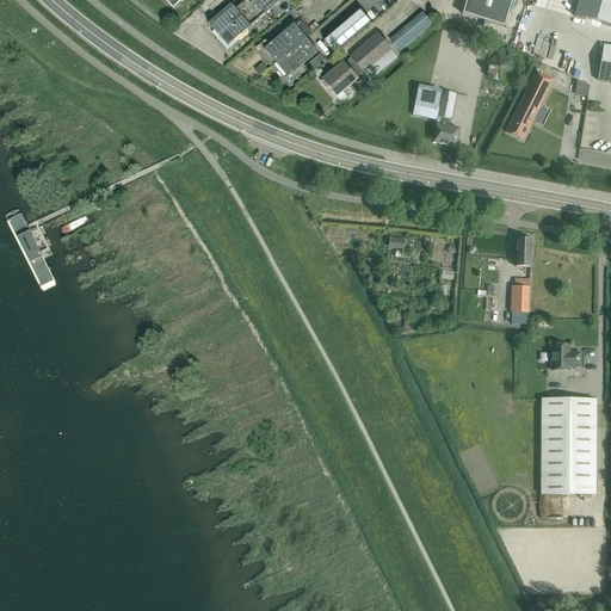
[(247,31),(246,30),(281,0),(245,0),(234,10),(229,5),(207,24),(213,31),(211,32),(226,49),(247,31)]
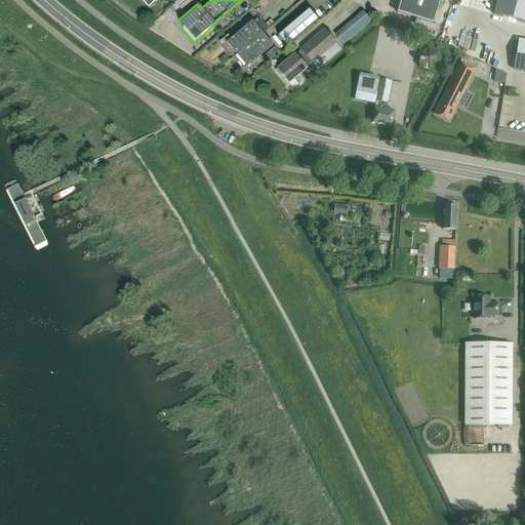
[(441,0),(402,0),(399,12),(434,23),(441,0)]
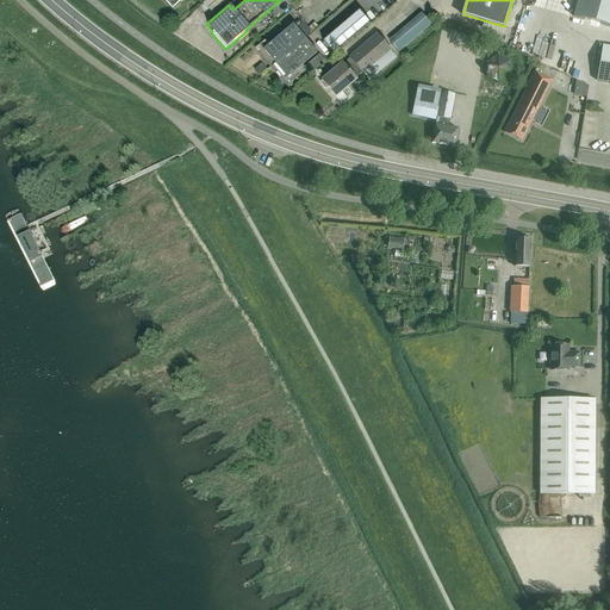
[(609,0),(577,0),(573,16),(609,25),(609,0)]
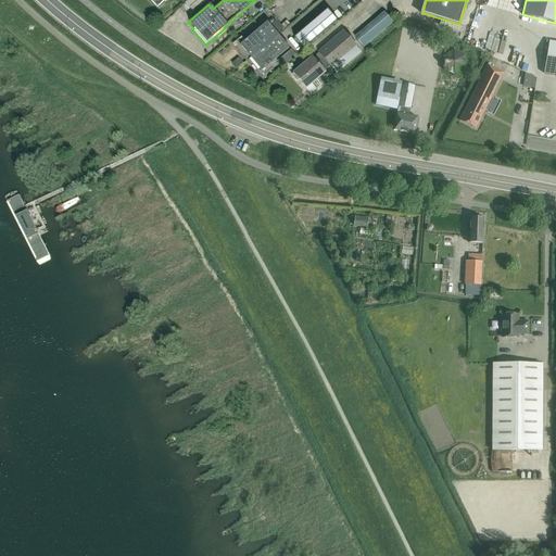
[(378,8),(369,14),(374,19),(381,12),(378,8)]
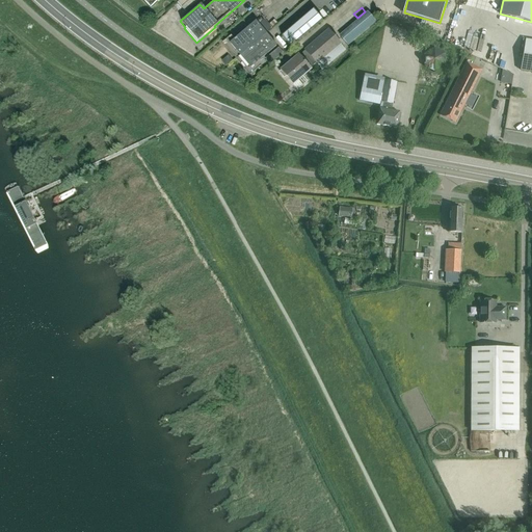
[(321,20),(312,8),(281,35),(290,47),(321,20)]
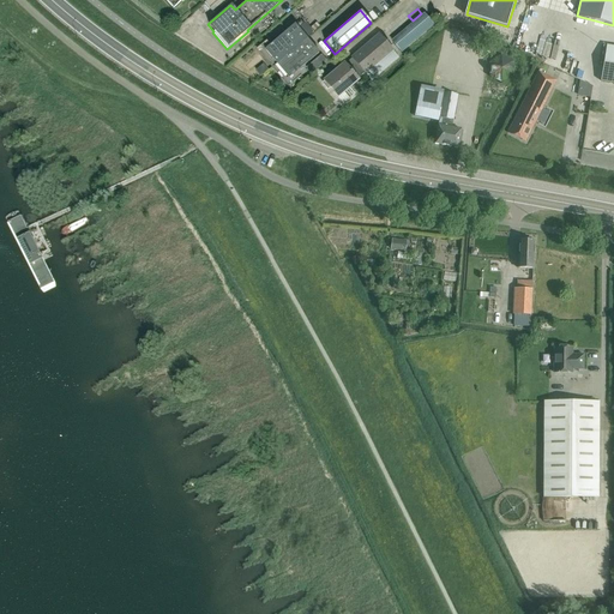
[(392,43),(399,53),(433,25),(425,16),(392,43)]
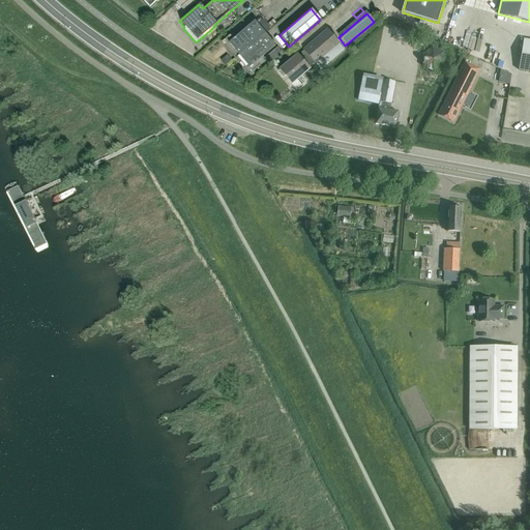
[(254,22),(240,33),(251,45),(264,34),(254,22)]
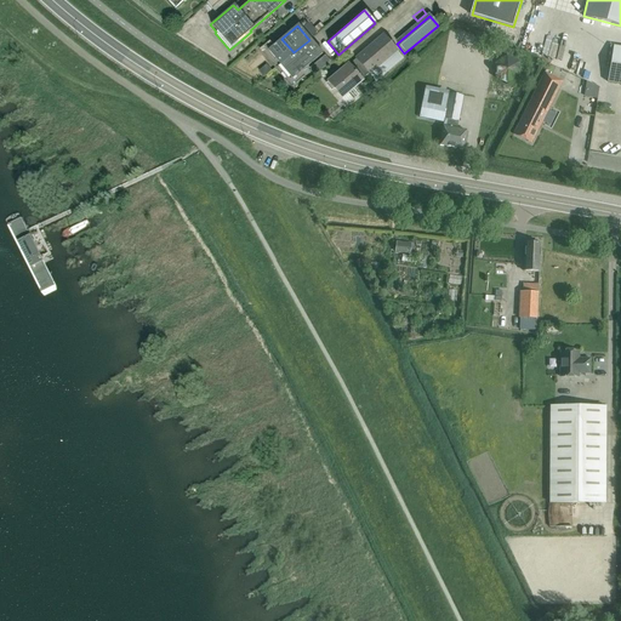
[(357,61),(349,67),(362,80),(369,74),(372,79),(400,56),(397,52),(397,51),(383,35),(355,58),(357,61)]
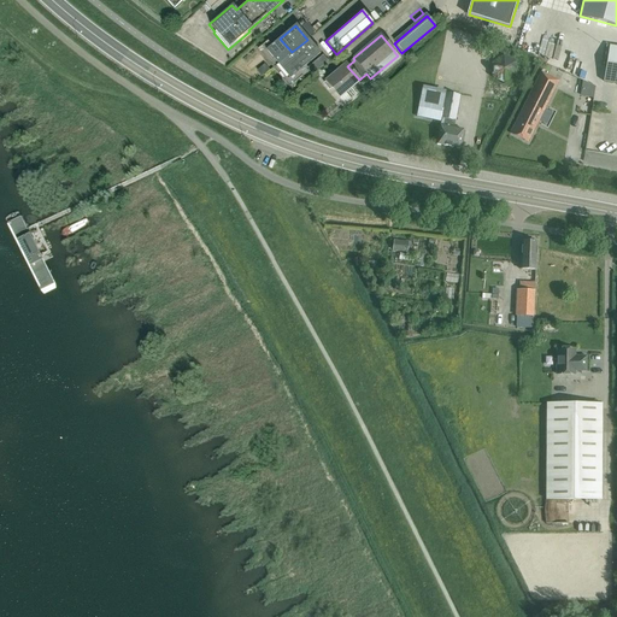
[(292,52),(280,39),(265,52),(277,65),(292,52)]
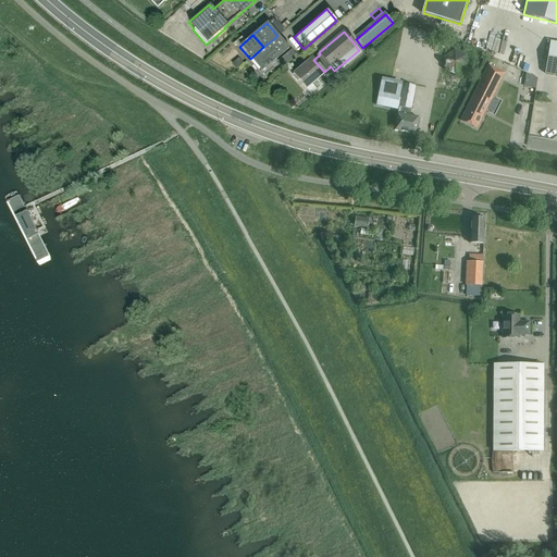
[(277,36),(263,47),(274,60),(288,49),(277,36)]
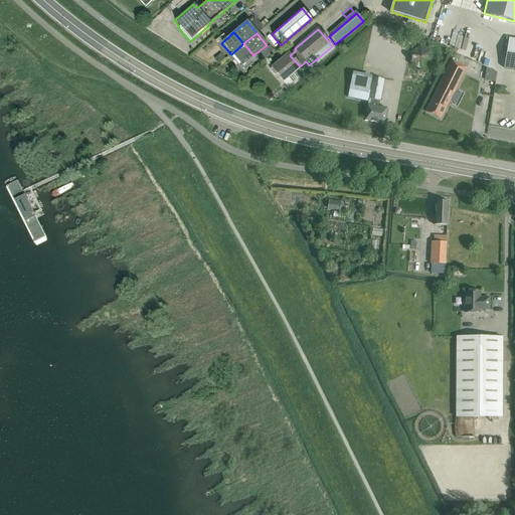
[(514,69),(514,39),(509,38),(504,68),(514,69)]
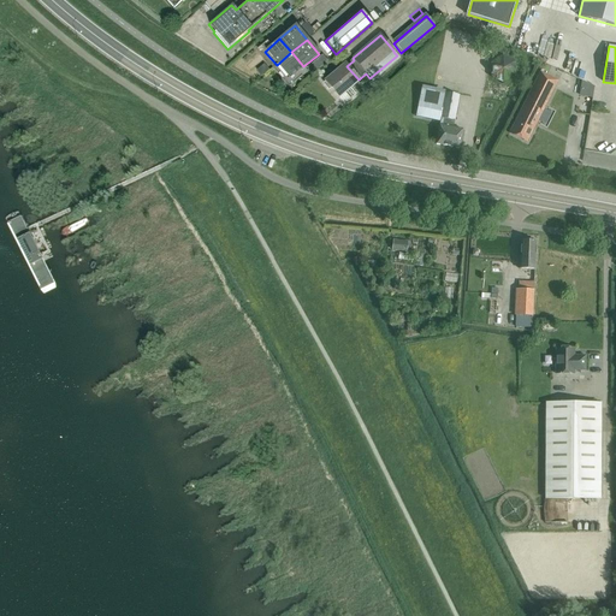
[(303,66),(291,52),(277,65),(289,80),(303,66)]
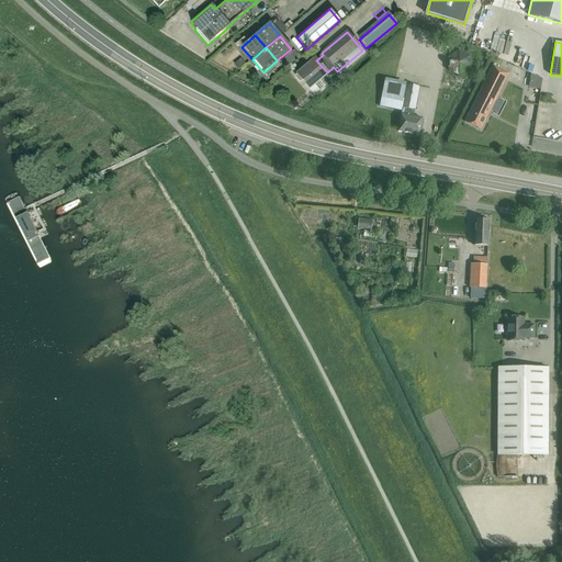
[(458,52),(447,59),(447,70),(459,77),(470,69),(470,63),(472,58),(469,57),(458,52)]
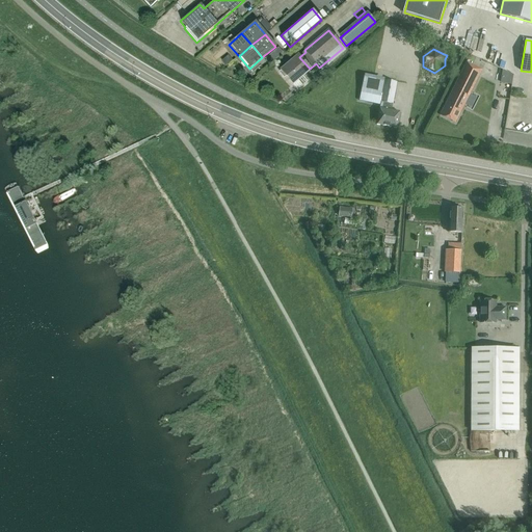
[(223,63),(231,57),(224,50),(217,56),(223,63)]
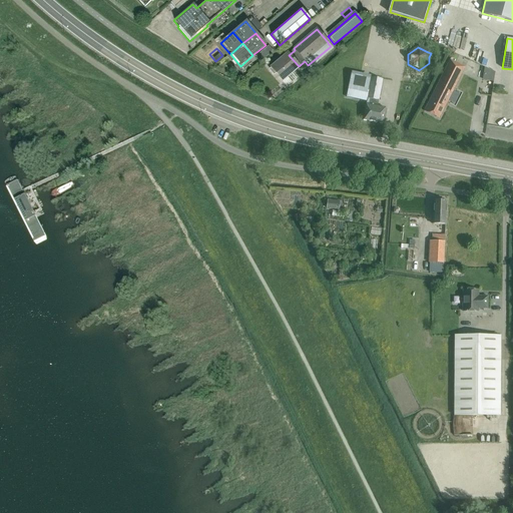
[(299,67),(299,66),(289,55),(287,53),(271,68),(268,70),(273,75),(276,73),(282,81),(287,86),(296,78),(292,73),(299,67)]
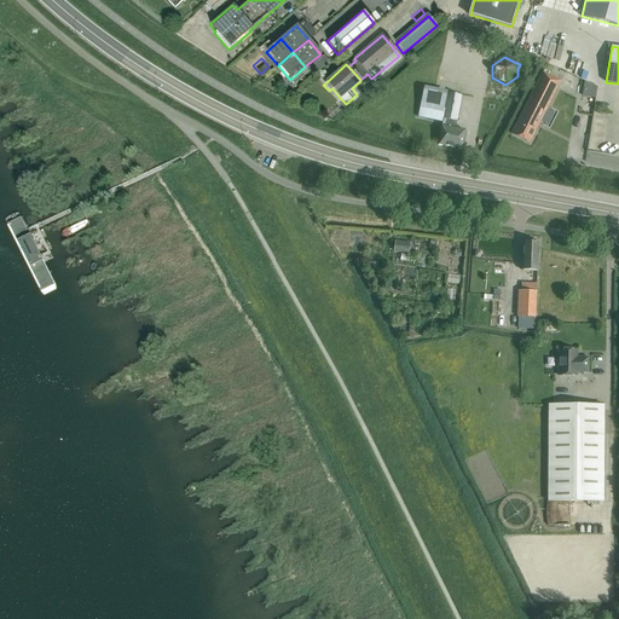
[(512,134),(530,143),(561,82),(543,73),(512,134)]
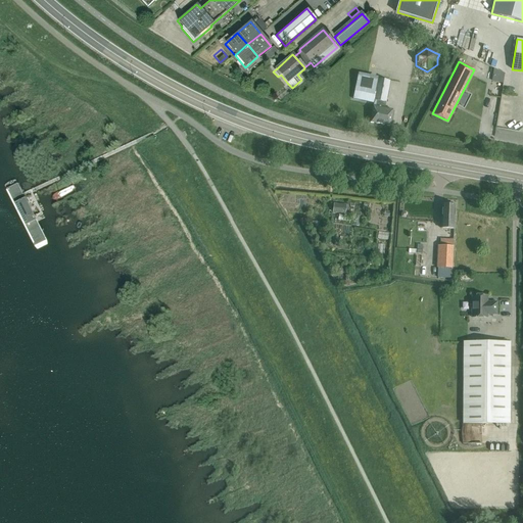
[(374,99),(385,101),(389,82),(358,77),(354,91),(368,94),(367,100),(374,101),(374,99)]
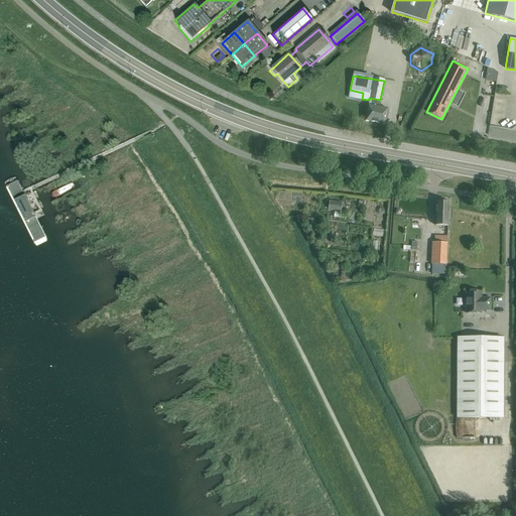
[(369,98),(369,100),(368,106),(365,121),(385,125),(387,109),(379,108),(380,100),(369,98)]
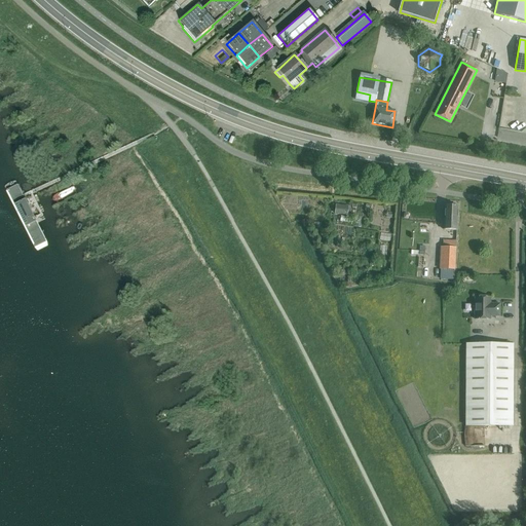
[(35,251),(47,245),(14,180),(2,186),(35,251)]
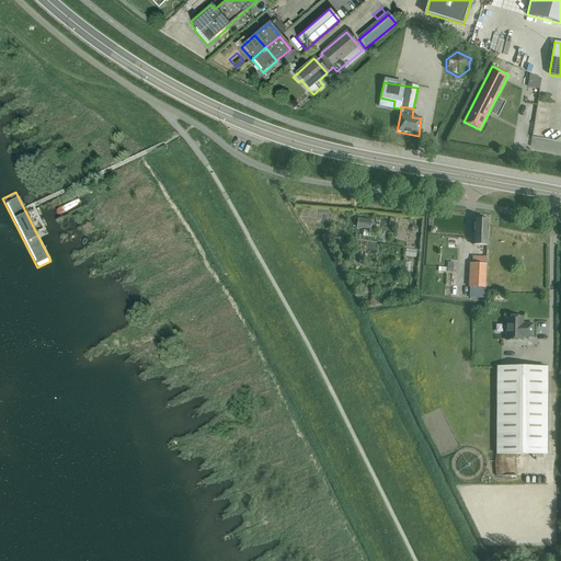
[(357,218),(356,228),(370,230),(371,220),(357,218)]
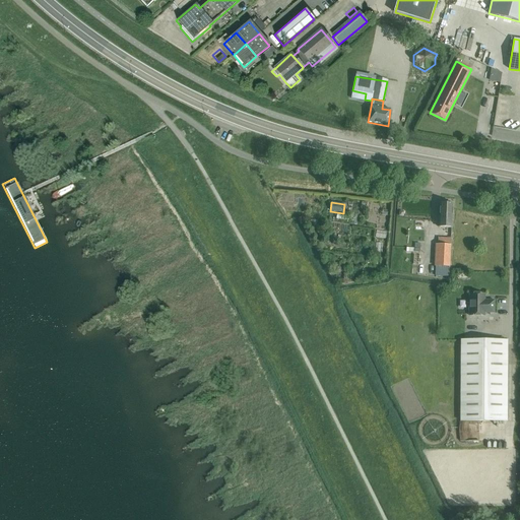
[(440,203),(440,211),(439,228),(451,228),(452,204),(440,203)]
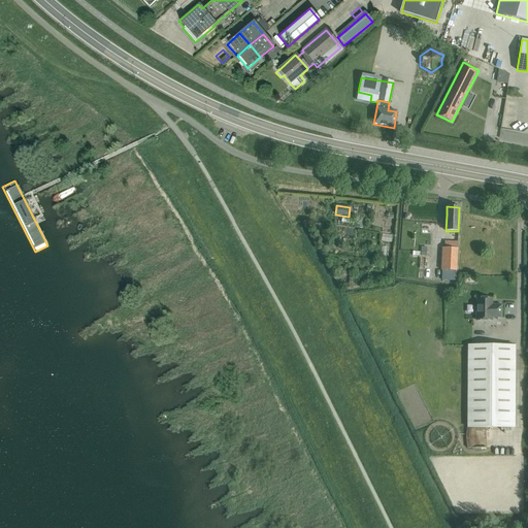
[(440,270),(457,271),(458,249),(441,248),(440,270)]
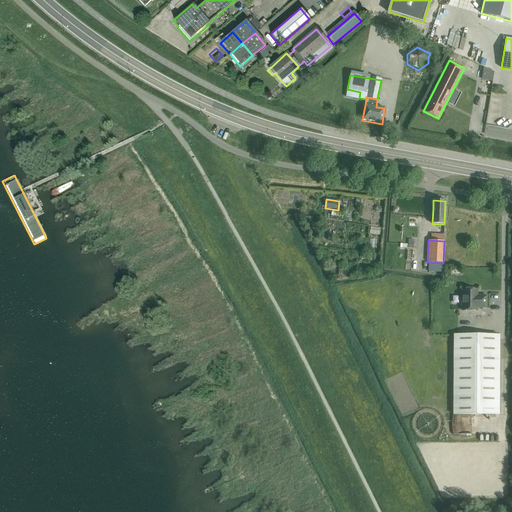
[(428,273),(442,276),(443,269),(430,266),(428,273)]
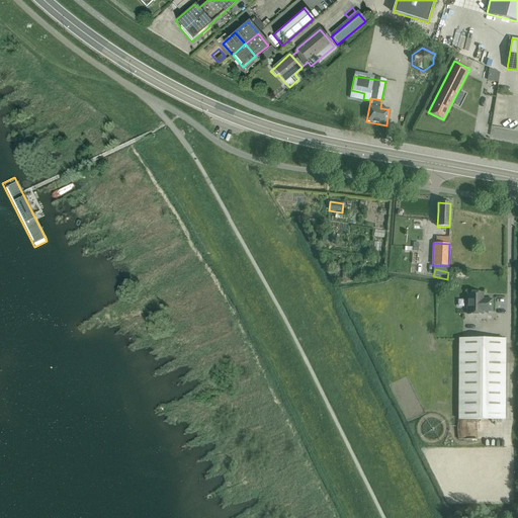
[(483,293),(478,293),(477,292),(473,292),(472,293),(467,293),(467,315),(483,315),(483,312),(492,312),(492,299),(486,299),(486,300),(483,300),(483,293)]
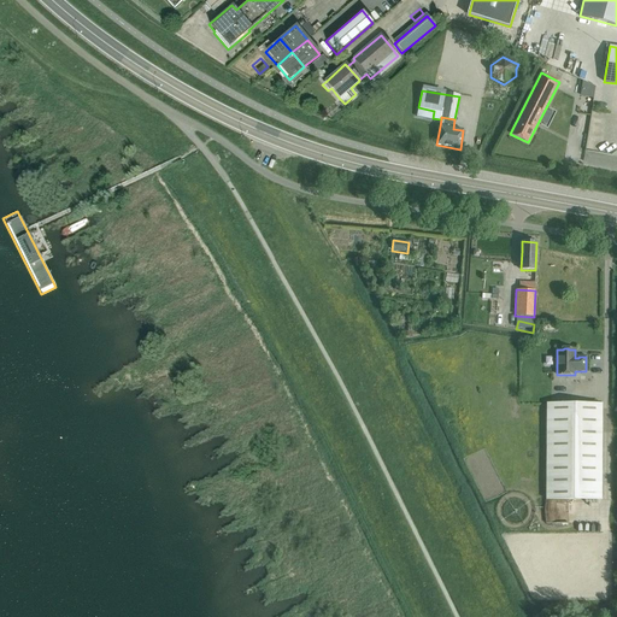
[(601,500),(601,404),(546,404),(546,500),(601,500)]
